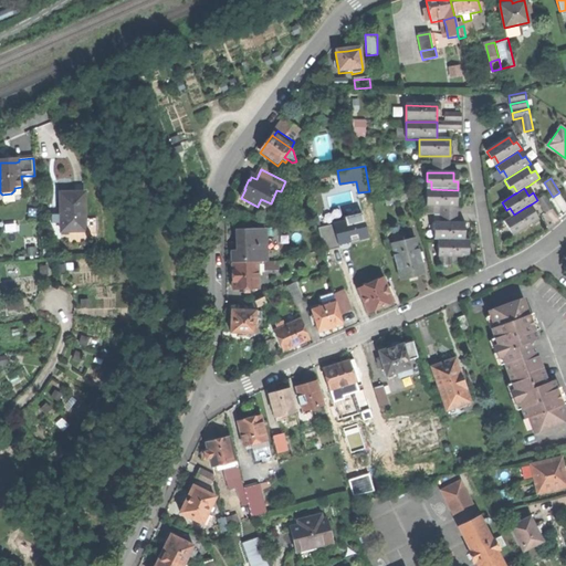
[(431,198),(431,207),(441,207),(458,207),(458,198),(458,190),(431,189),(427,189),(427,198),(431,198)]
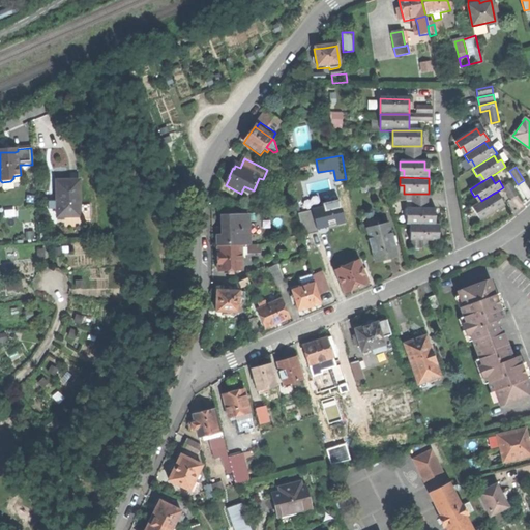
[(65,183),(56,183),(57,219),(80,218),(79,182),(65,183)]
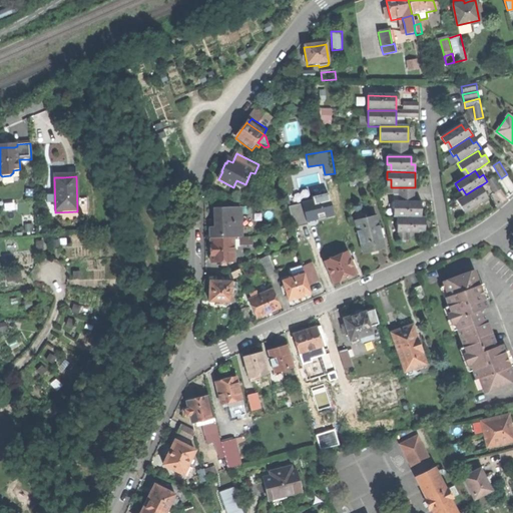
[(494,177),(487,181),(494,193),(501,189),(494,177)]
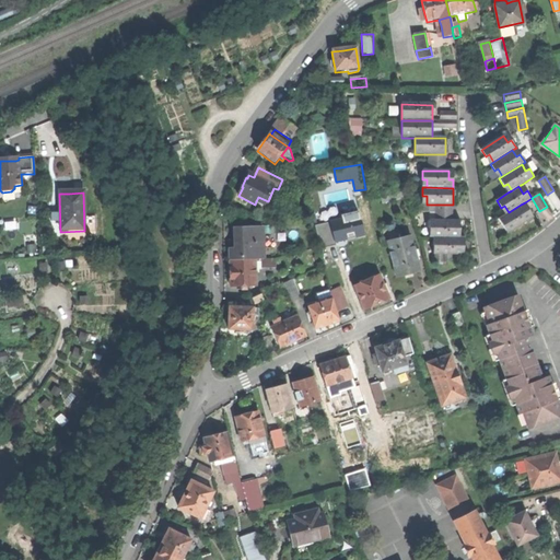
[(380,198),(382,205),(389,203),(387,196),(380,198)]
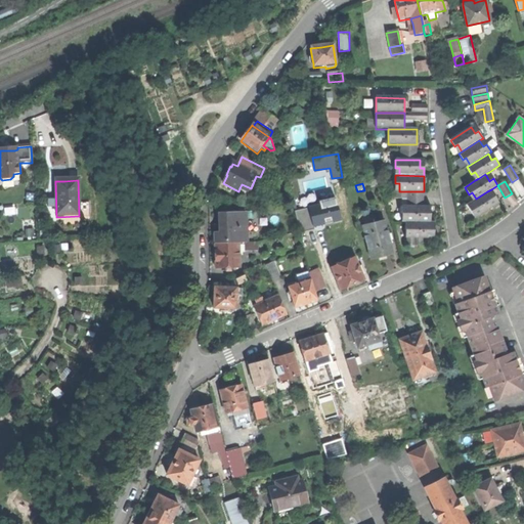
[(249,192),(251,188),(242,184),(239,188),(249,192)]
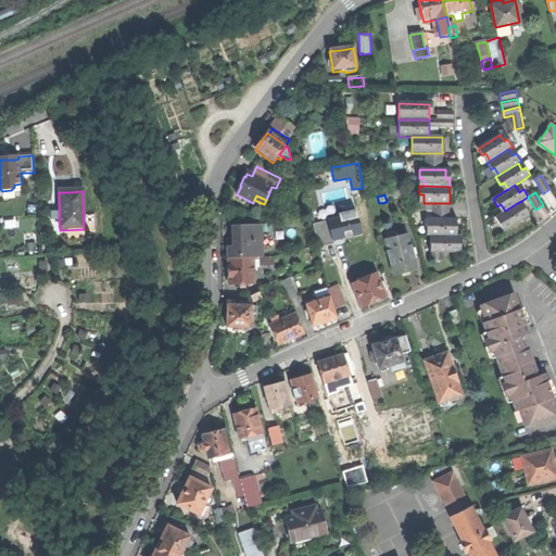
[(503,223),(507,229),(530,215),(526,207),(521,211),(517,203),(505,211),(502,213),(495,217),(500,225),(503,223)]
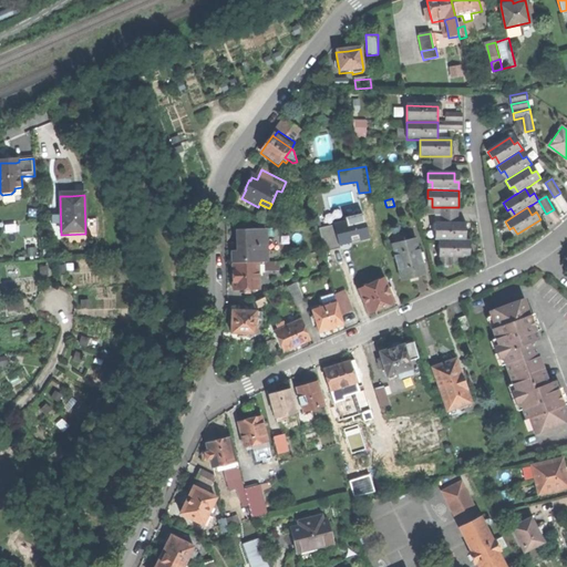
[(363,214),(319,224),(325,249),(370,238),(363,214)]
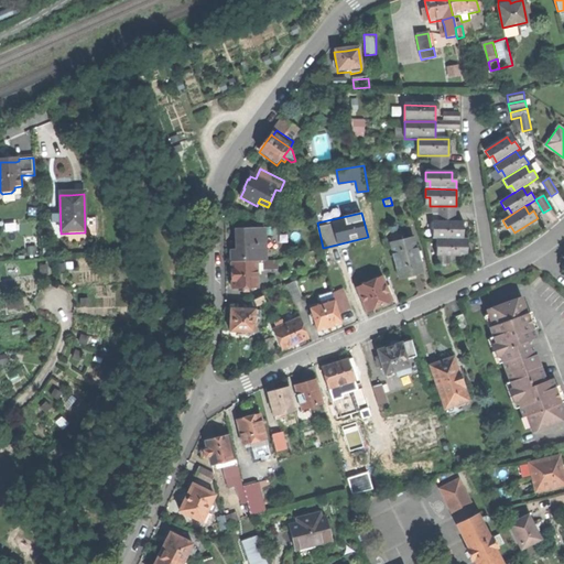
[(437,231),(437,239),(464,239),(464,230),(459,230),(459,223),(456,223),(440,223),(433,223),(433,231),(437,231)]
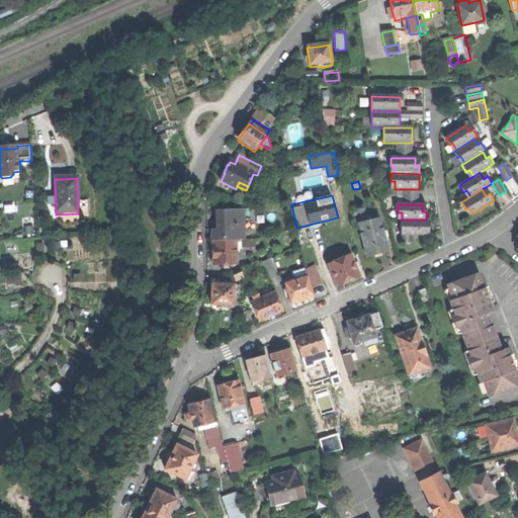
[(212,231),(212,242),(242,241),(245,241),(244,231),(244,221),(244,211),(217,212),(218,224),(218,231),(212,231)]
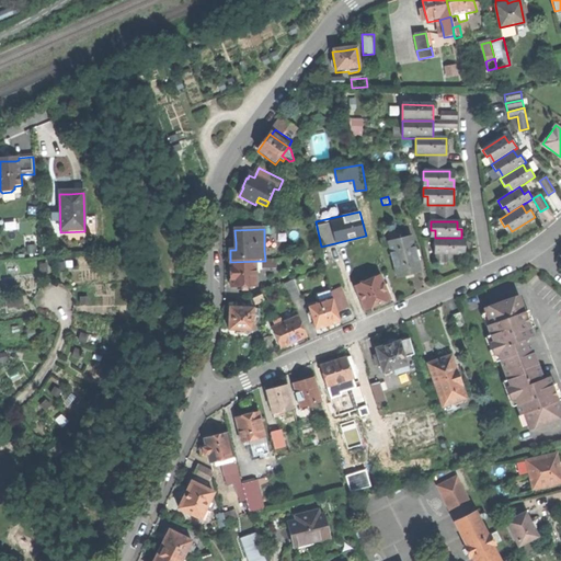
[(388,236),(389,242),(402,239),(400,232),(388,236)]
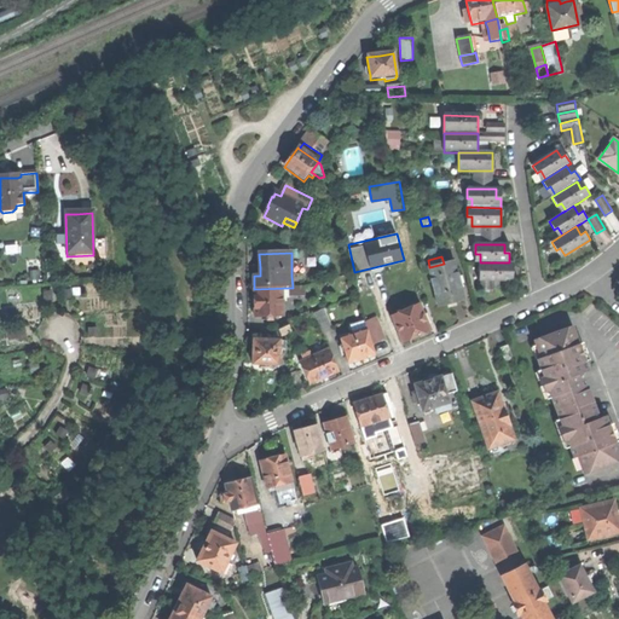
[(451,305),(464,301),(453,261),(444,264),(429,267),(428,268),(439,308),(451,305)]
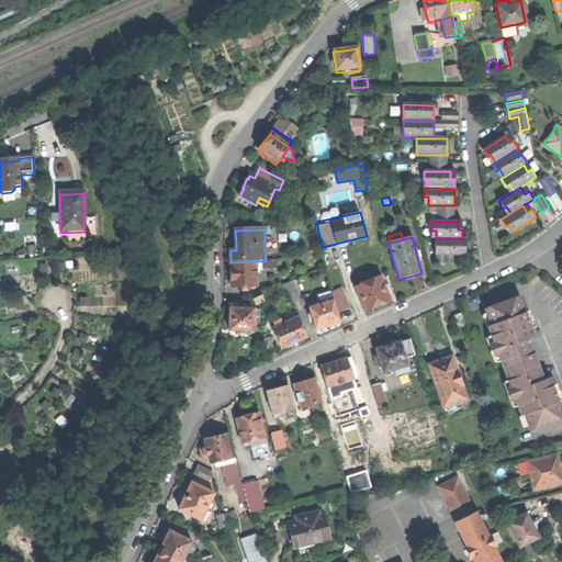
[(454,256),(467,256),(467,247),(462,247),(462,238),(436,238),(436,247),(440,247),(440,256),(454,256)]
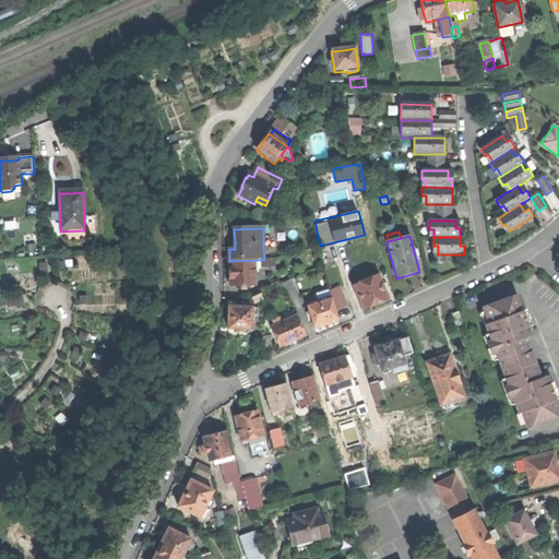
[(229,275),(230,288),(241,287),(241,290),(248,290),(247,287),(256,287),(256,269),(261,269),(261,260),(229,261),(229,275)]
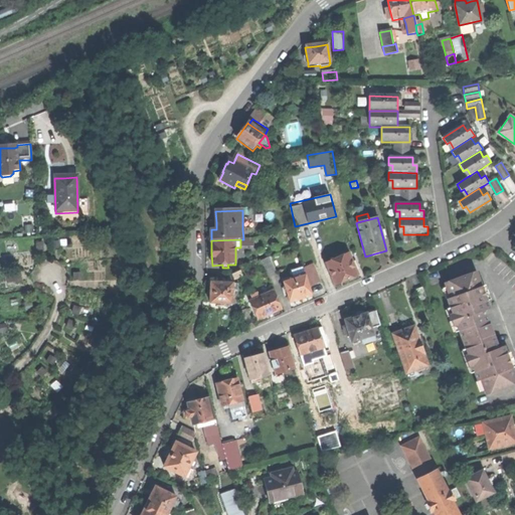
[(243,239),(240,239),(240,247),(253,247),(253,239),(243,239)]
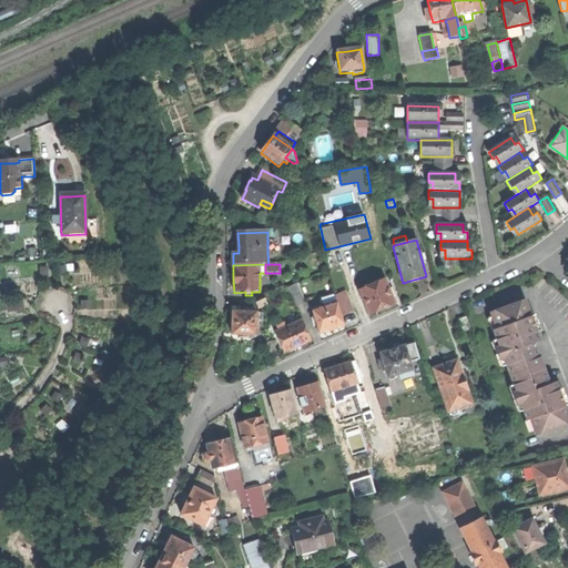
[(385,280),(359,291),(369,315),(378,311),(384,308),(386,311),(393,307),(393,305),(395,304),(385,280)]
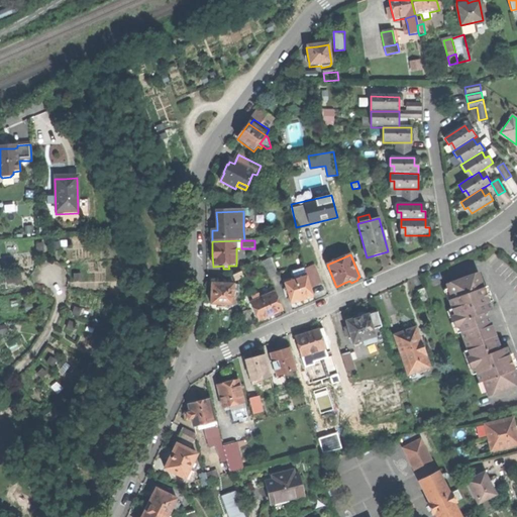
[(263,264),(269,277),(276,274),(270,260),(263,264)]
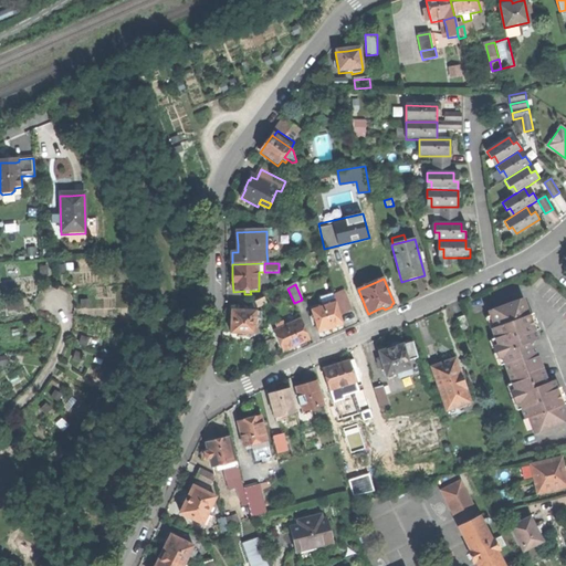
[(322,299),(324,305),(334,302),(333,295),(322,299)]
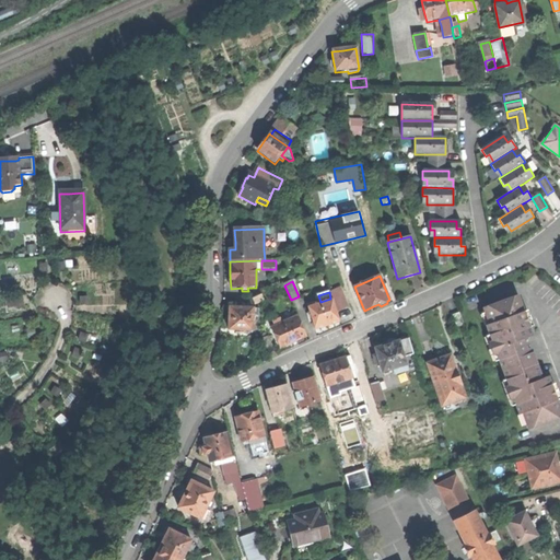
[(252,300),(255,305),(264,301),(261,295),(252,300)]
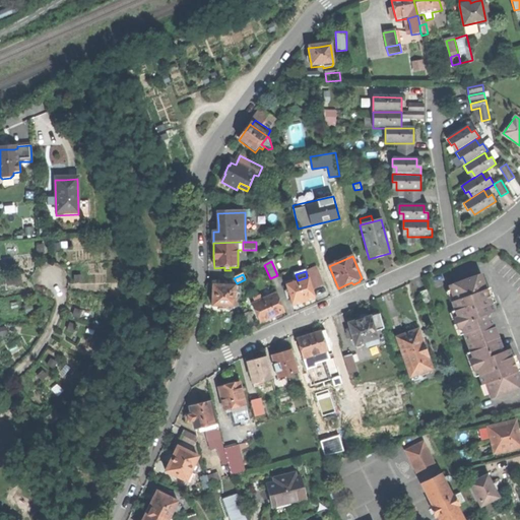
[(489,385),(494,398),(519,388),(519,375),(516,364),(511,349),(505,351),(491,314),(497,312),(491,297),(482,274),(451,286),(452,290),(456,302),(453,303),(484,386),(489,385)]
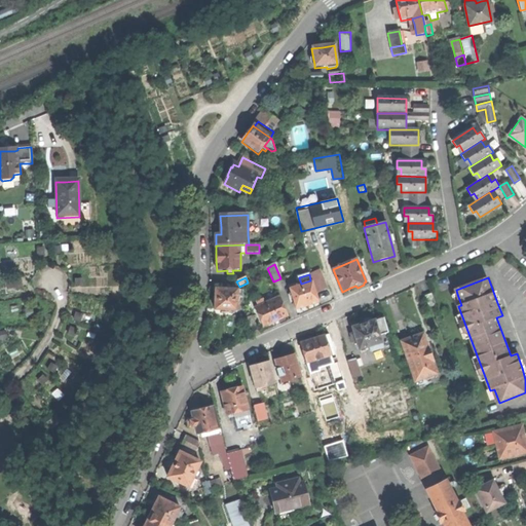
[(289,288),(296,309),(306,306),(317,302),(310,280),(301,284),(289,288)]
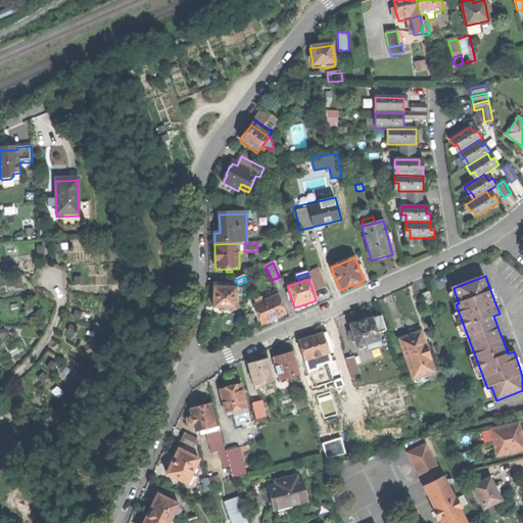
[(241,289),(214,288),(214,298),(214,308),(235,310),(235,296),(241,297),(241,289)]
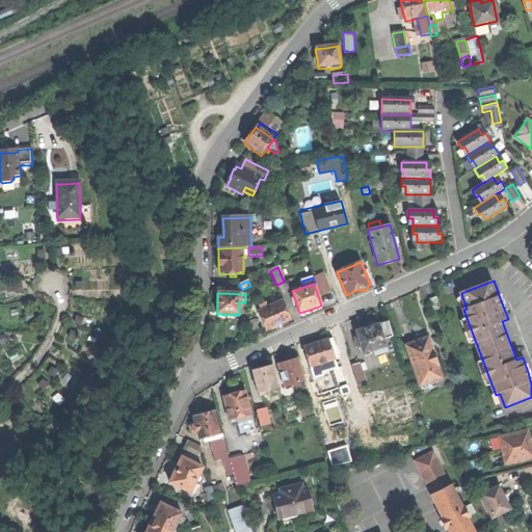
[(430,300),(435,314),(443,312),(436,297),(430,300)]
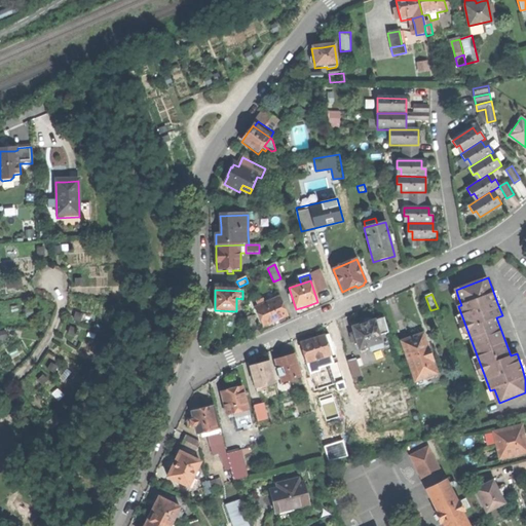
[(255,308),(263,328),(275,322),(287,316),(278,298),(264,304),(258,307),(255,308)]
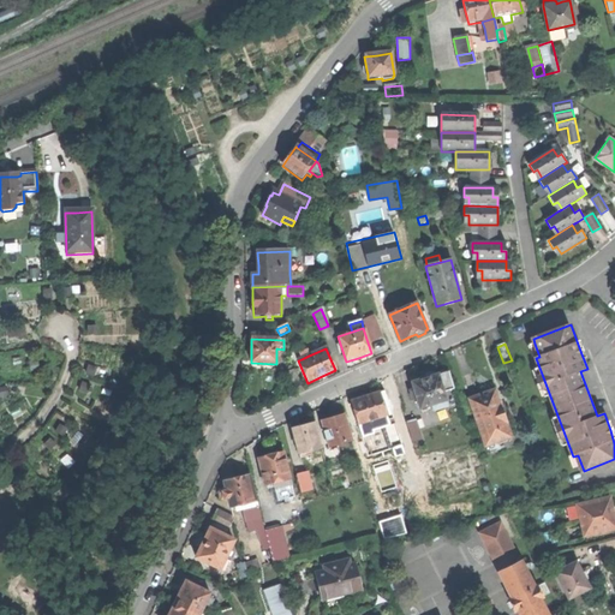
[(285,375),(292,389),(303,384),(296,370),(285,375)]
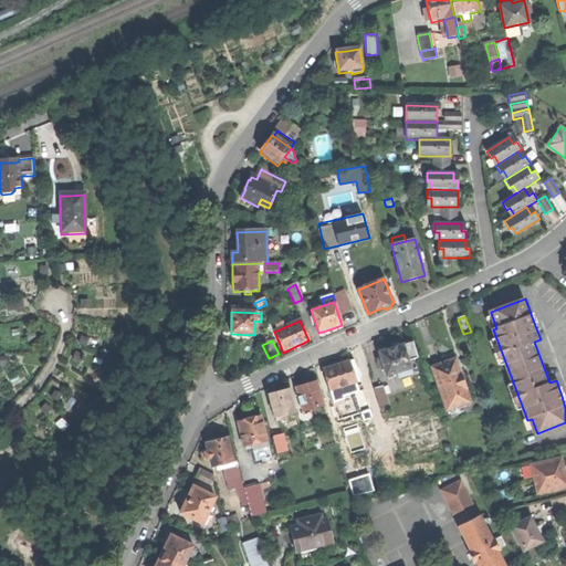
[(412,343),(404,345),(408,362),(418,359),(412,343)]
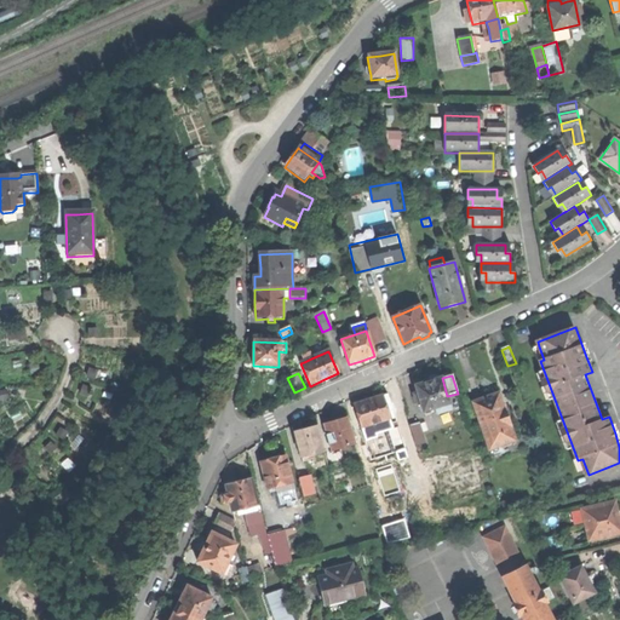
[(420,403),(424,413),(431,411),(432,417),(452,412),(447,396),(442,378),(438,379),(435,377),(431,378),(429,382),(423,384),(415,385),(418,394),(414,395),(417,405),(420,403)]
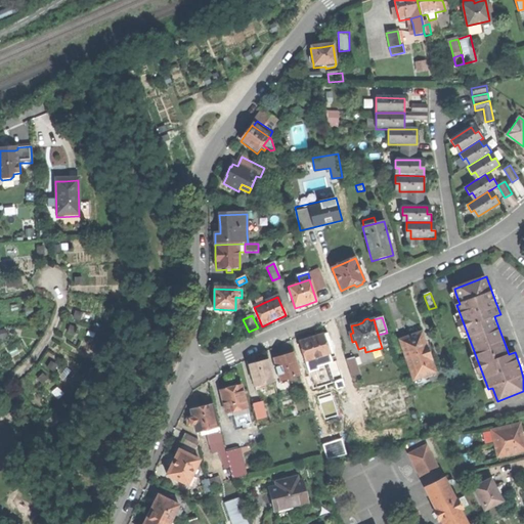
[(409,338),(400,342),(415,381),(436,374),(432,361),(426,347),(422,334),(409,338)]
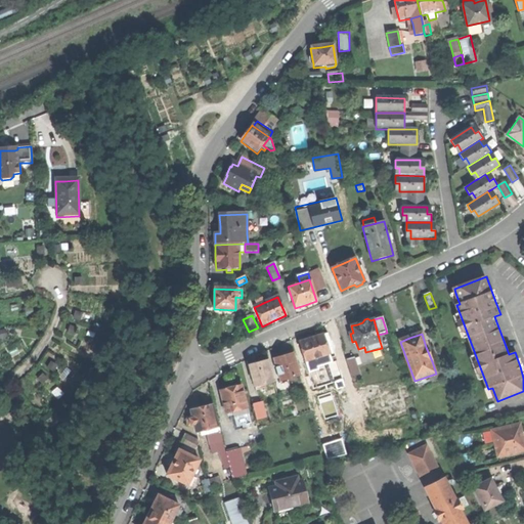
[(299,342),(305,362),(322,356),(330,354),(323,335),(310,339),(299,342)]
